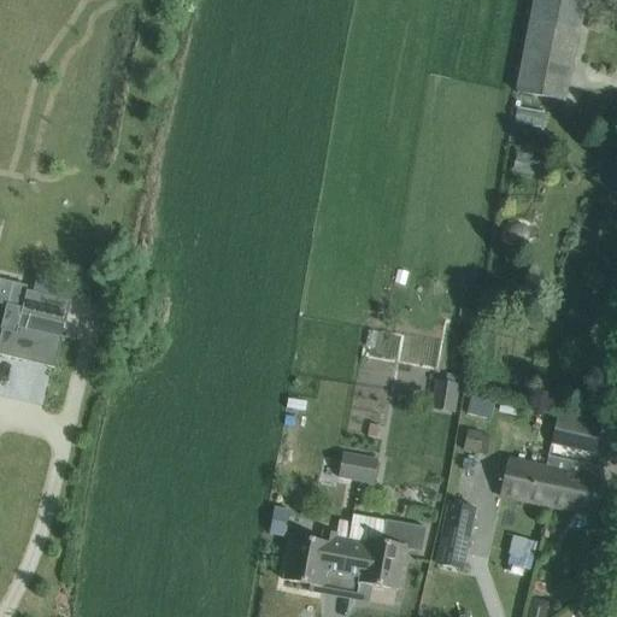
[(565,103),(585,0),(535,0),(517,93),(565,103)]
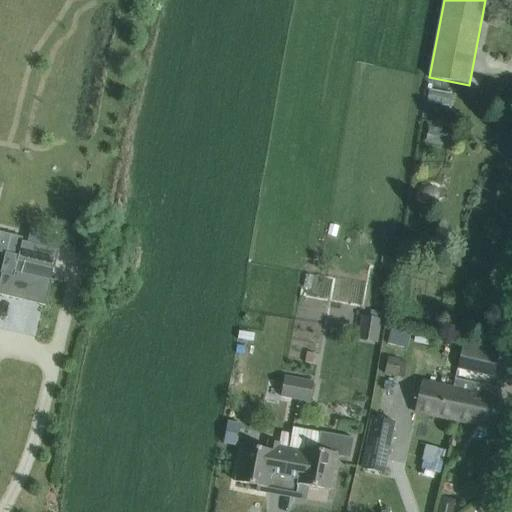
[(54,270),(58,251),(21,242),(17,261),(54,270)]
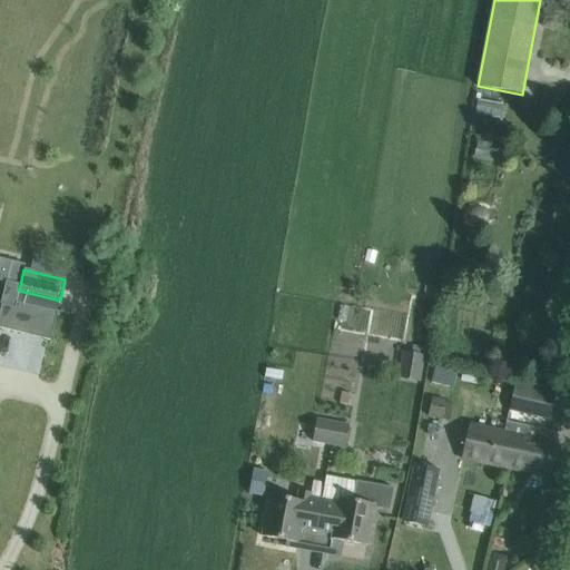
[(57,313),(38,307),(16,302),(15,308),(1,305),(0,311),(0,327),(50,341),(57,313)]
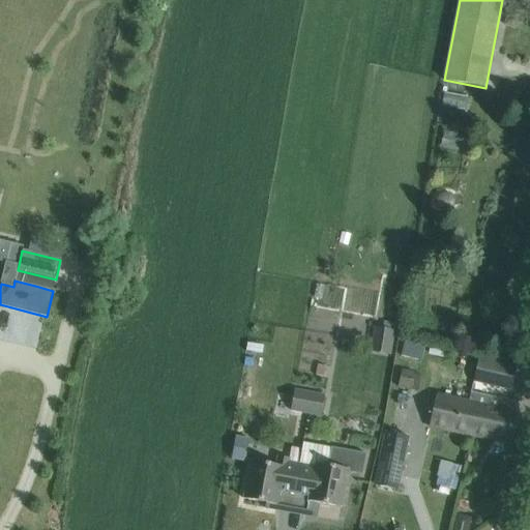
[(371,352),(390,355),(393,330),(375,328),(371,352)]
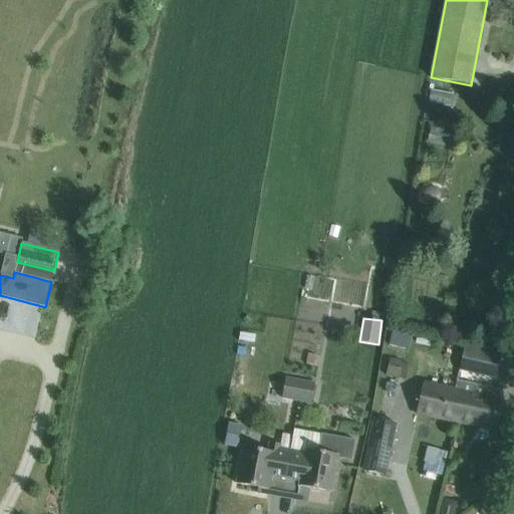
[(499,355),(464,347),(459,369),(494,377),(499,355)]
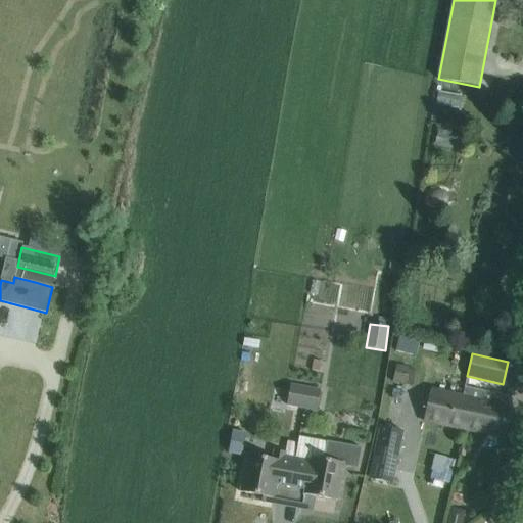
[(396,365),(392,382),(406,385),(412,387),(415,376),(409,375),(410,369),(396,365)]
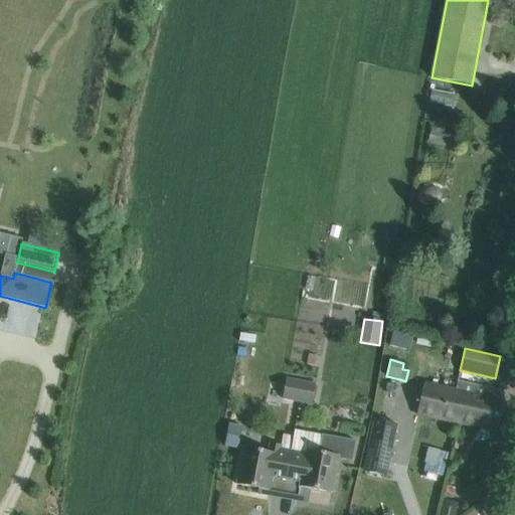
[(300,402),(304,382),(287,379),(283,399),(300,402)]
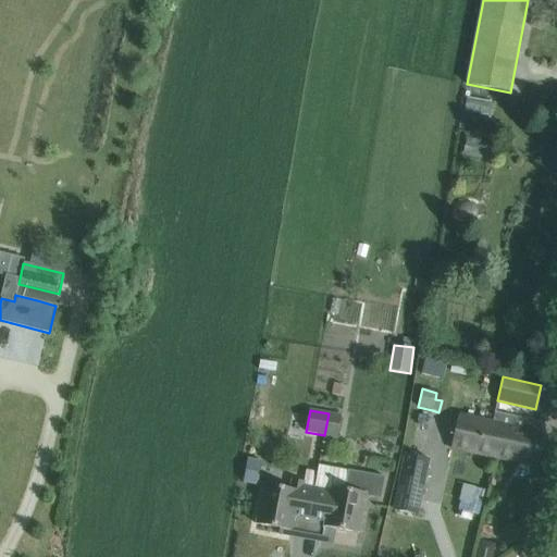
[(337,437),(342,416),(329,413),(324,435),(337,437)]
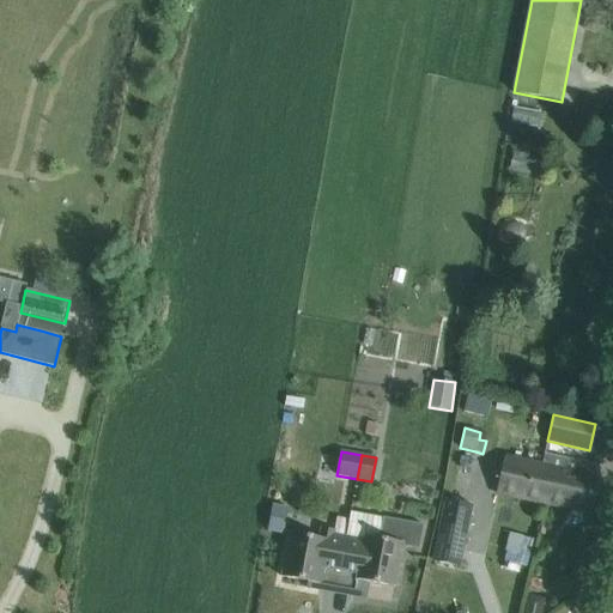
[(545,455),(542,466),(507,459),(499,493),(587,511),(594,479),(592,478),(595,465),(545,455)]
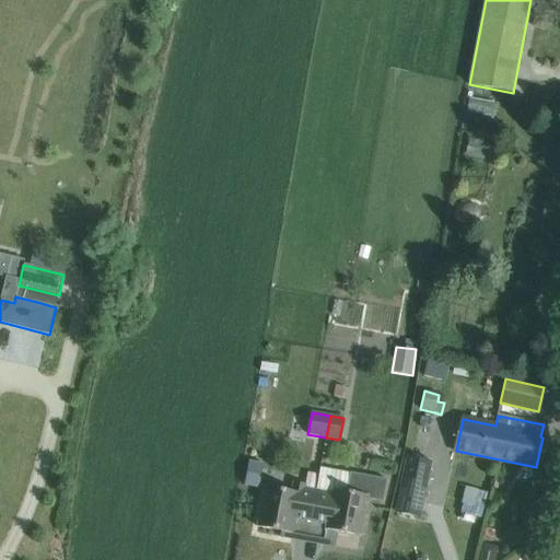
[(430,463),(408,457),(396,513),(418,517),(430,463)]
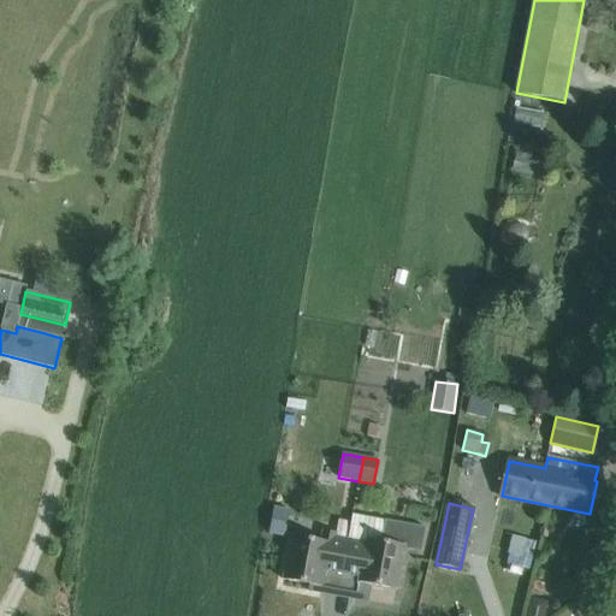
[(284,537),(289,510),(273,507),(268,534),(284,537)]
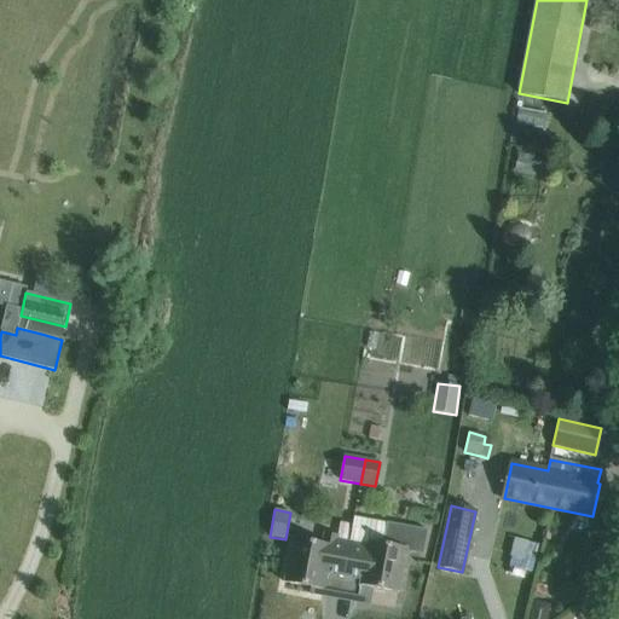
[(350,543),(343,576),(362,579),(357,602),(369,605),(372,588),(398,593),(406,551),(423,555),(428,530),(387,522),(382,544),(369,542),(368,547),(350,543)]
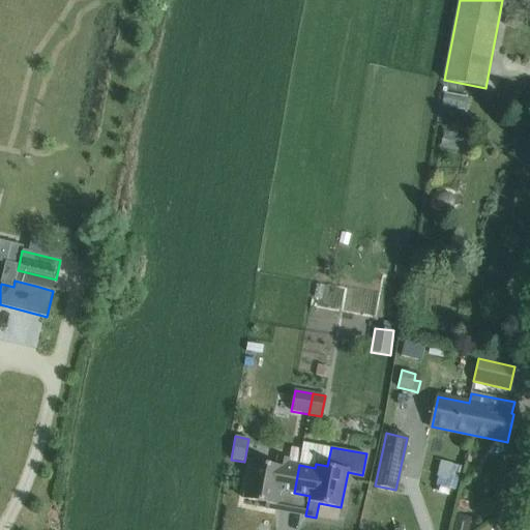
[(294,493),(299,465),(289,463),(289,459),(278,457),(276,466),(251,461),(243,499),(266,503),(265,508),(275,509),(278,491),(294,493)]
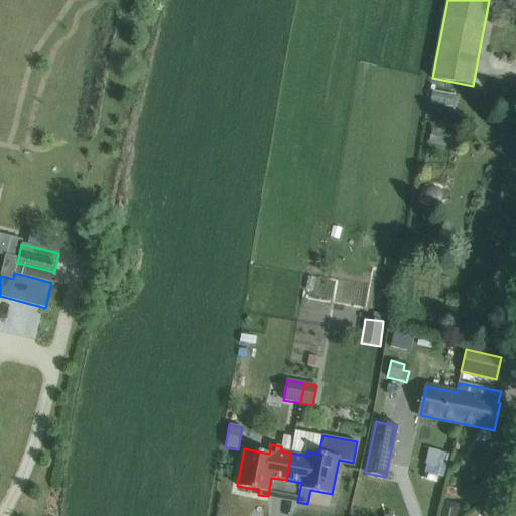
[(441,515),(456,515),(459,503),(444,501),(441,515)]
